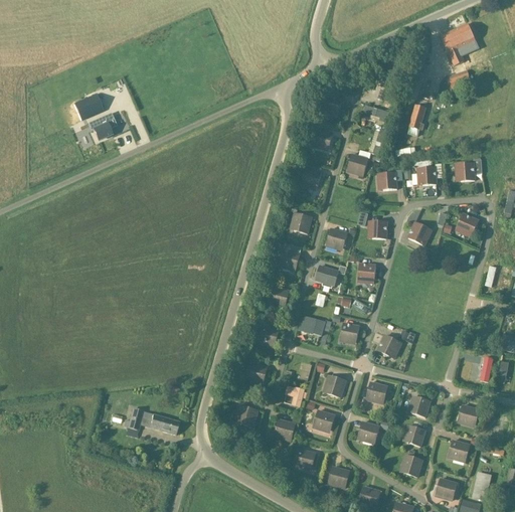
[(467,22),(441,35),(454,64),(465,59),(463,54),(479,46),(475,39),(467,22)]
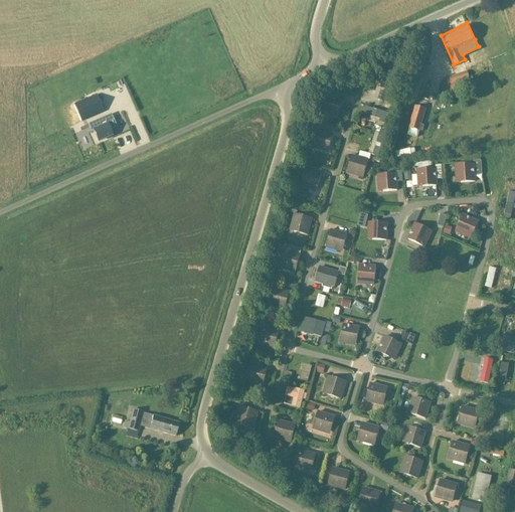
[(472,87),(466,68),(448,74),(454,93),(472,87)]
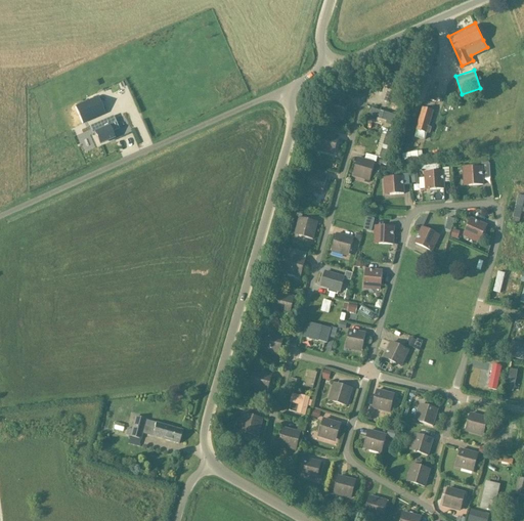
[(422,71),(413,96),(424,99),(431,74),(422,71)]
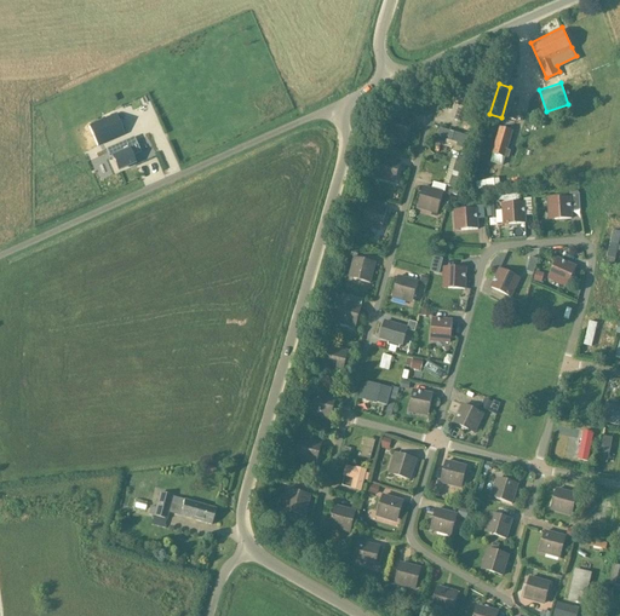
[(115,111),(89,124),(97,143),(125,132),(115,111)]
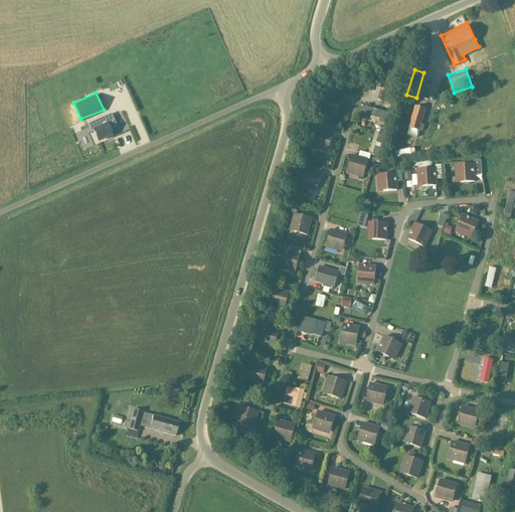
[(415,103),(409,125),(409,126),(407,133),(417,135),(419,129),(422,129),(424,123),(422,122),(426,107),(415,103)]
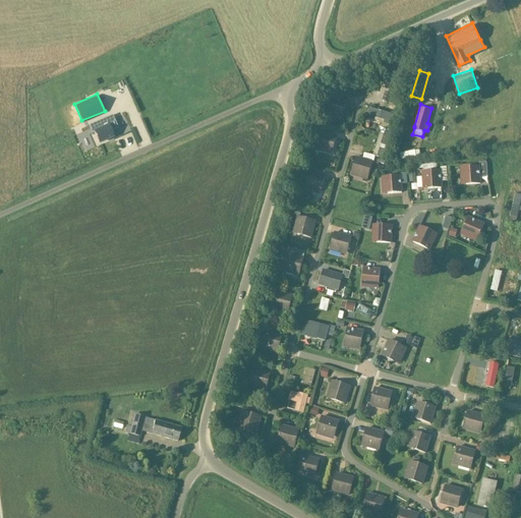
[(391,122),(395,113),(375,105),(371,115),(391,122)]
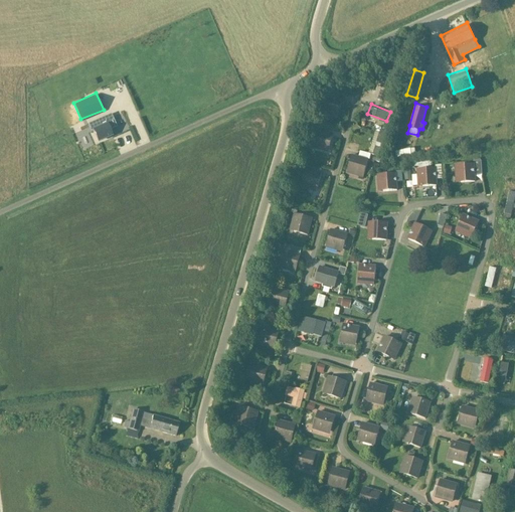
[(98,126),(94,128),(99,139),(112,133),(110,129),(118,126),(112,112),(95,119),(98,126)]
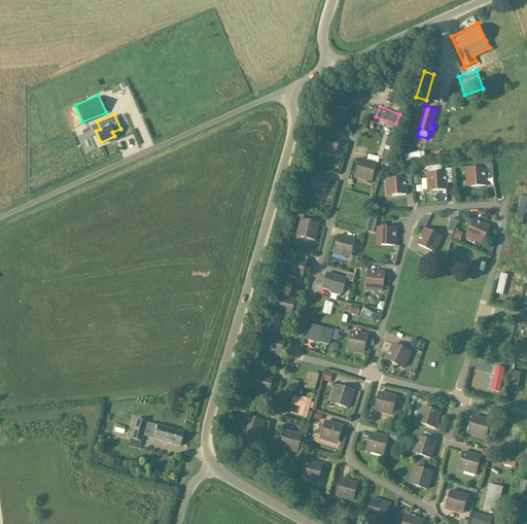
[(389,129),(384,142),(391,145),(396,132),(389,129)]
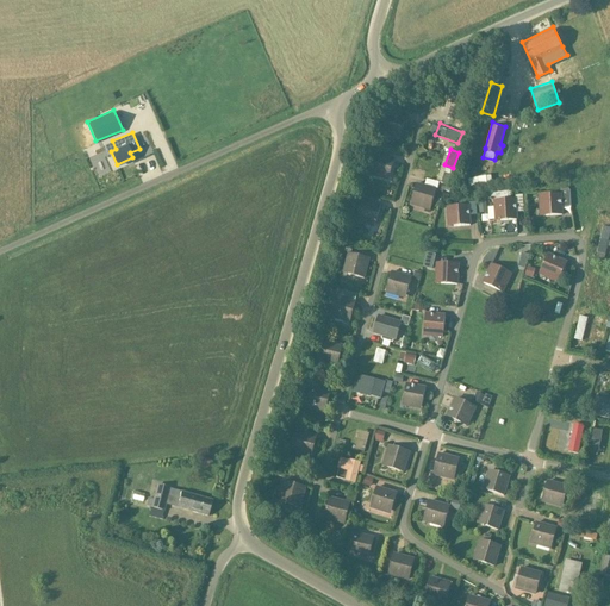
[(390,173),(394,157),(374,151),(369,168),(390,173)]
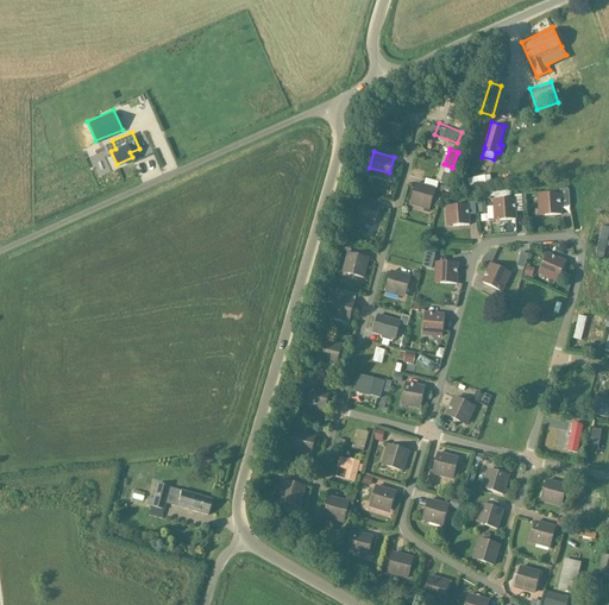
[(432,203),(435,187),(416,182),(412,197),(432,203)]
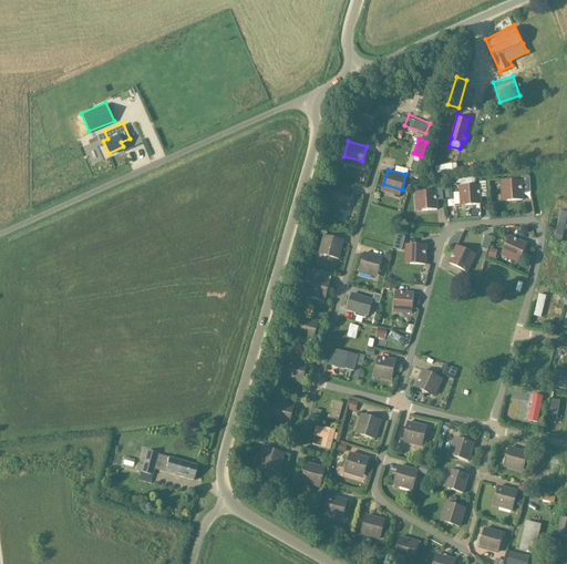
[(507,198),(523,198),(522,180),(506,181),(507,198)]
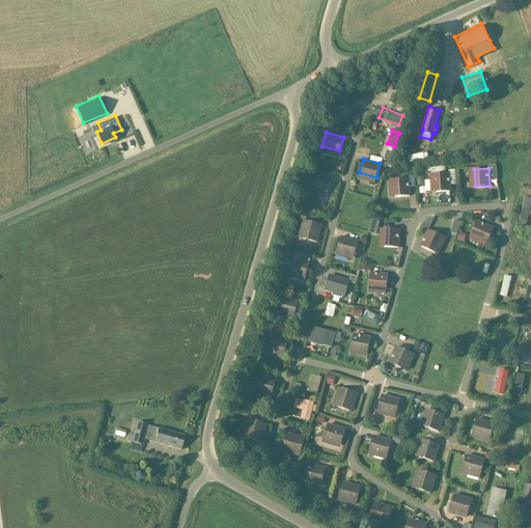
[(332,177),(314,172),(311,186),(328,191),(332,177)]
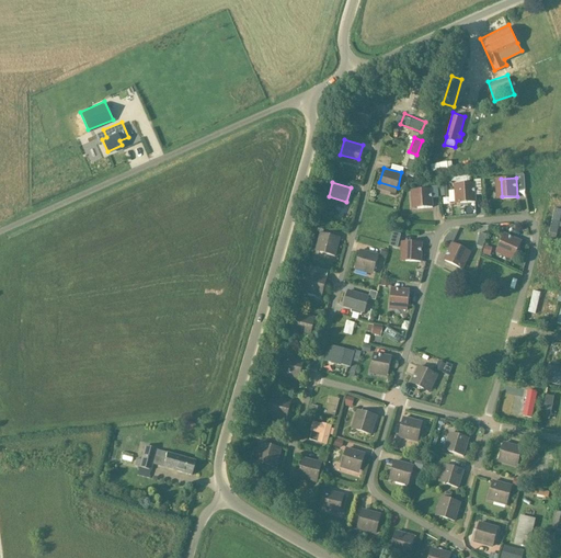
[(446,182),(439,183),(442,194),(448,193),(446,182)]
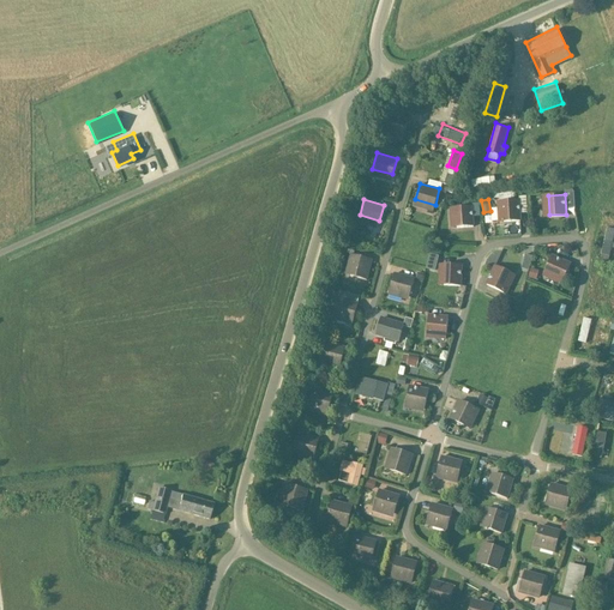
[(518,199),(501,200),(504,221),(519,219),(518,199)]
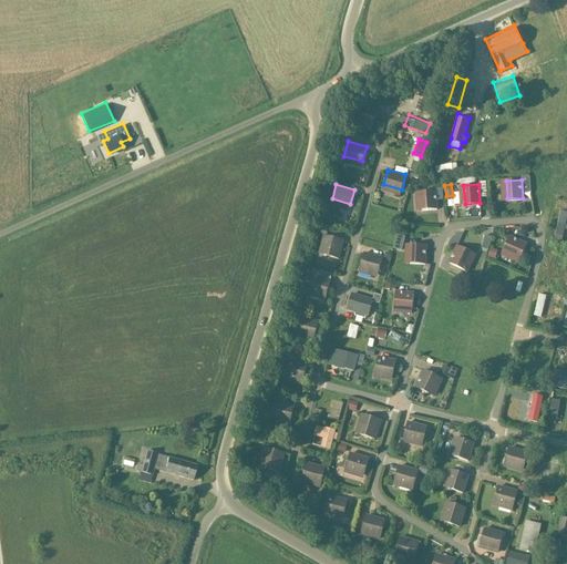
[(437,207),(435,190),(421,191),(422,208),(437,207)]
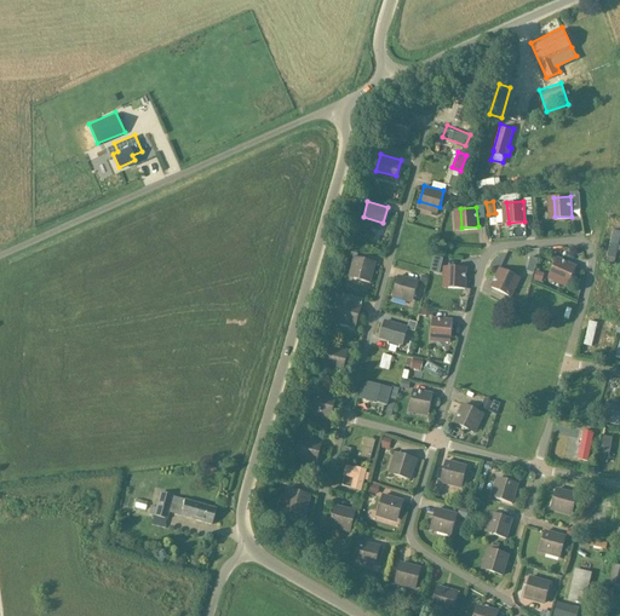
[(606,259),(614,260),(619,230),(619,228),(612,226),(606,259)]
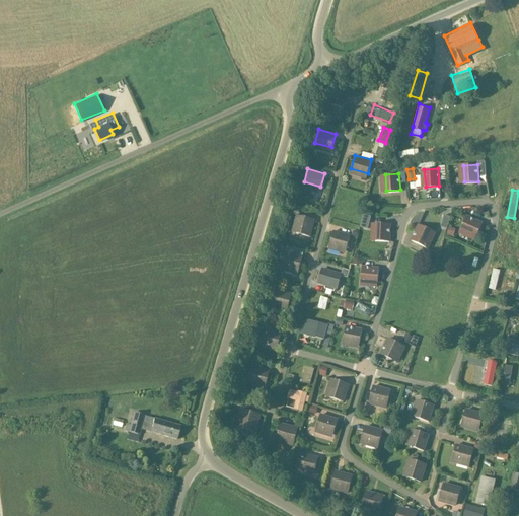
[(362,212),(360,224),(368,226),(370,214),(362,212)]
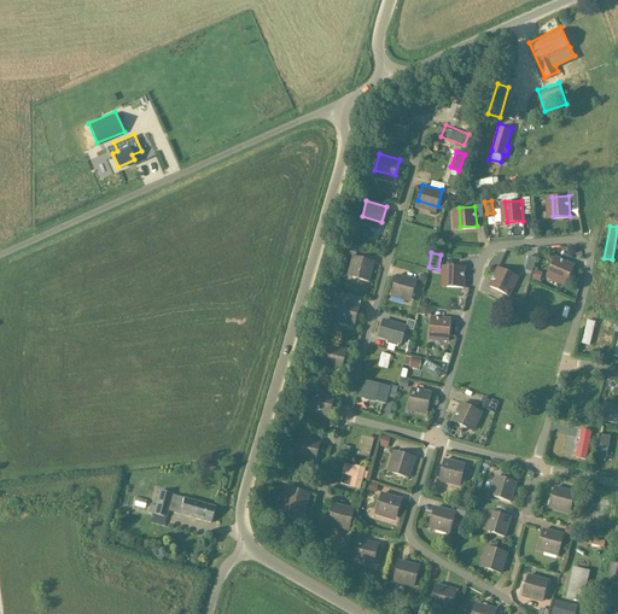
[(532,269),(536,256),(529,253),(524,267),(532,269)]
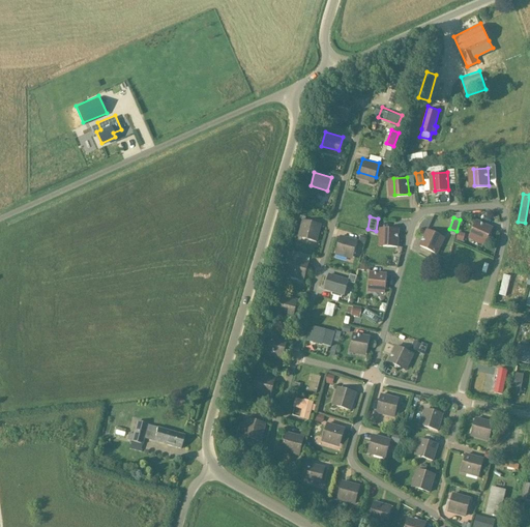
[(317,240),(321,223),(307,220),(302,237),(317,240)]
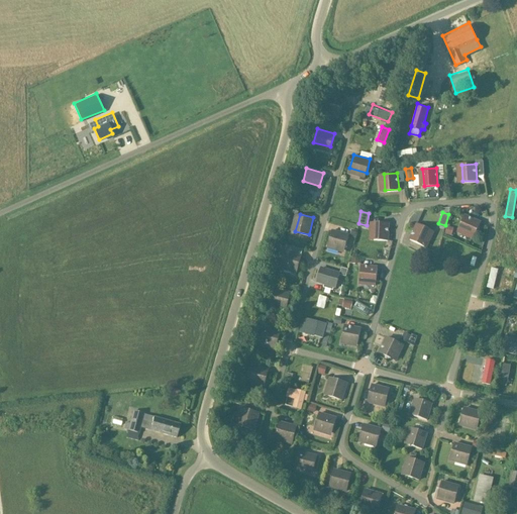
[(481,221),(464,214),(459,226),(475,233),(481,221)]
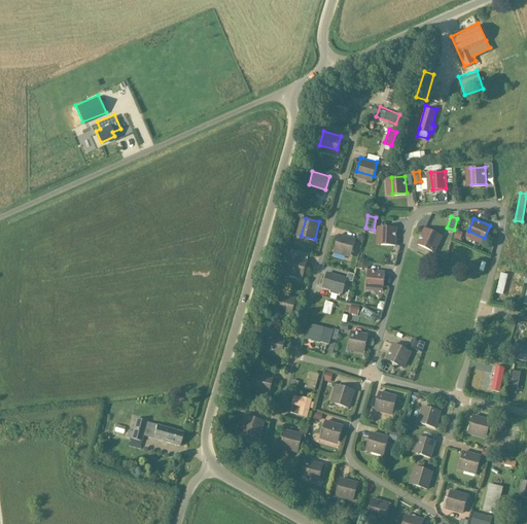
[(382,226),(381,243),(395,244),(396,226),(382,226)]
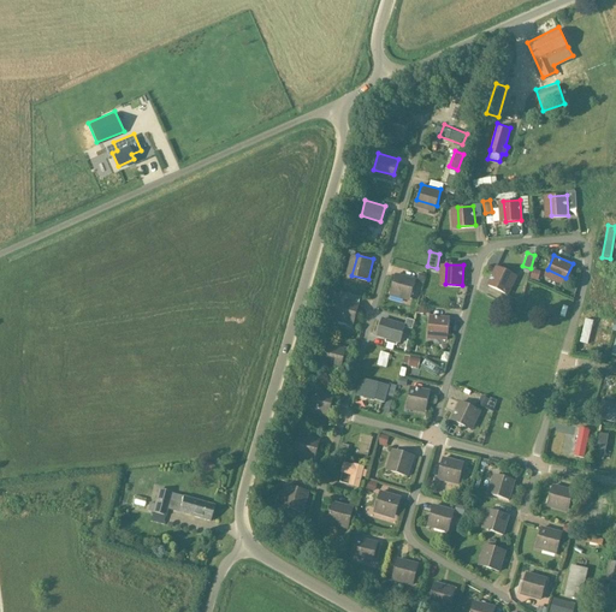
[(503,291),(511,272),(497,265),(489,284),(503,291)]
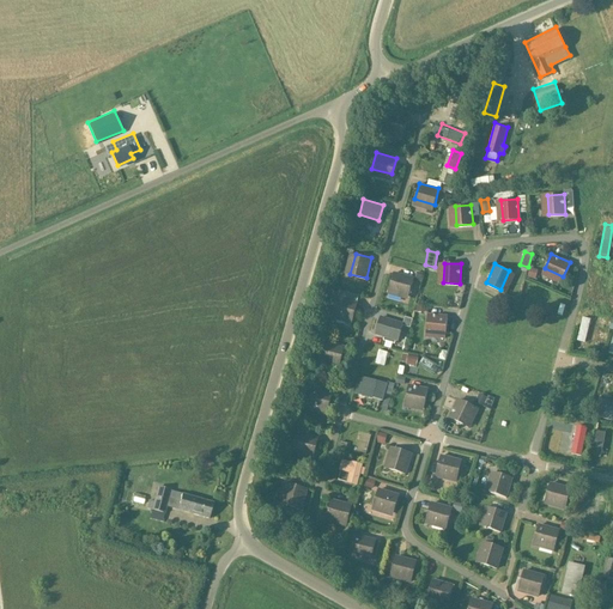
[(529,266),(528,274),(536,275),(538,267),(529,266)]
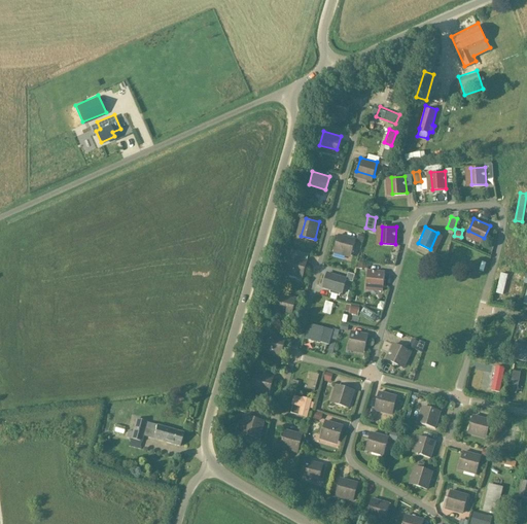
[(352,251),(356,238),(339,233),(335,247),(352,251)]
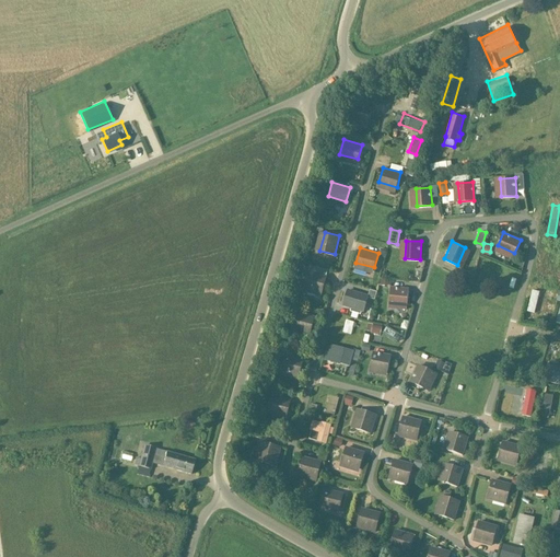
[(304,283),(302,291),(319,297),(321,294),(323,289),(327,275),(326,275),(311,270),(308,269),(307,273),(304,283)]
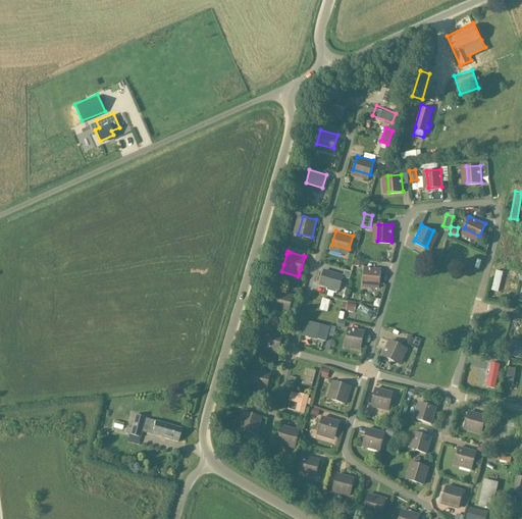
[(364,265),(363,280),(380,281),(381,266),(364,265)]
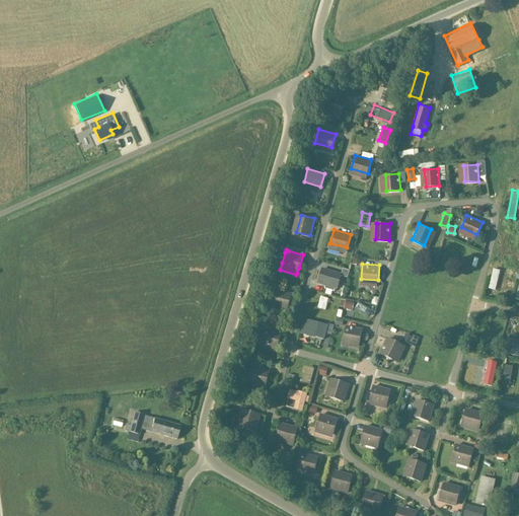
[(322,266),(317,281),(326,284),(325,286),(335,289),(336,287),(338,287),(343,272),(322,266)]
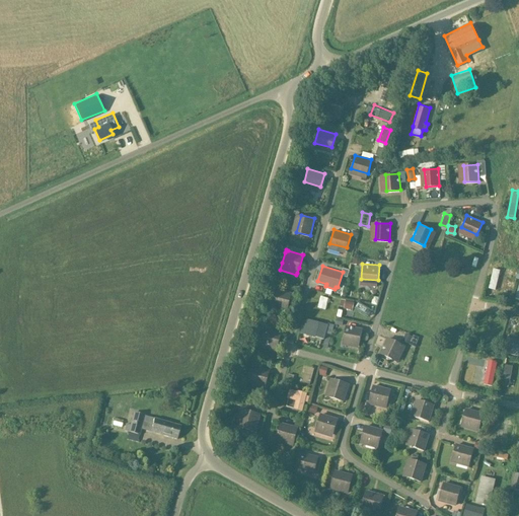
[(488,287),(501,290),(505,269),(493,266),(488,287)]
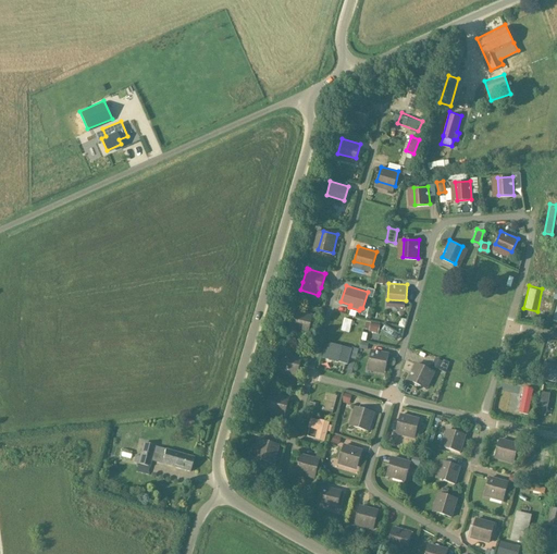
[(309,329),(313,315),(295,309),(291,323),(309,329)]
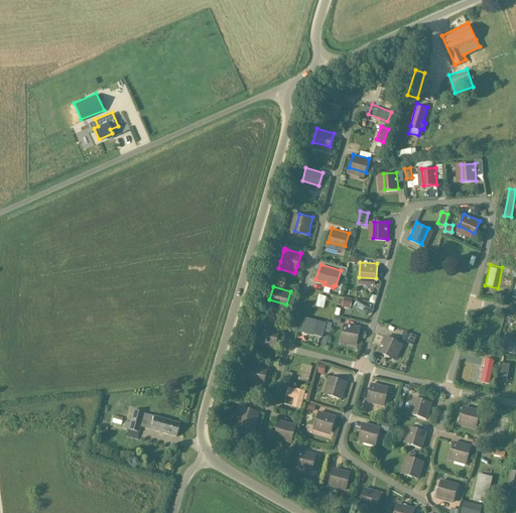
[(350,305),(351,298),(339,296),(338,303),(350,305)]
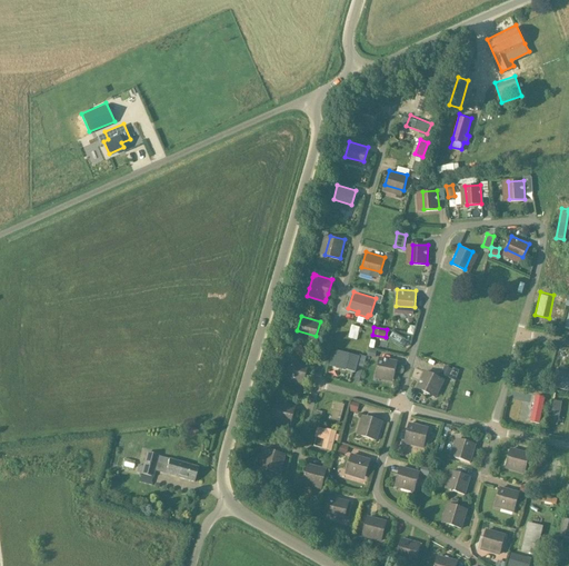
[(359,355),(337,349),(333,363),(356,369),(359,355)]
